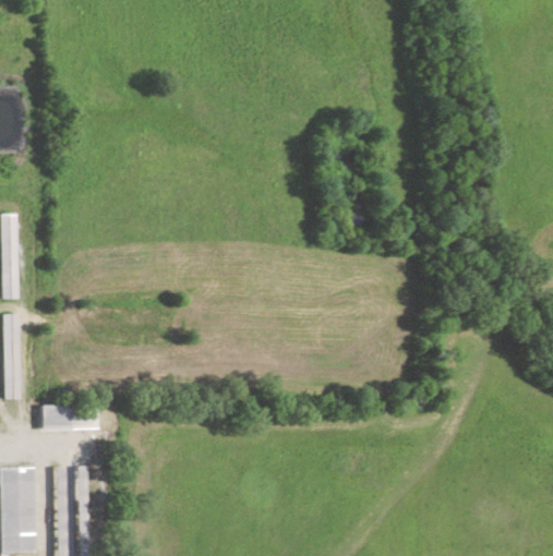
[(16,214),(1,214),(1,300),(17,299),(16,214)]
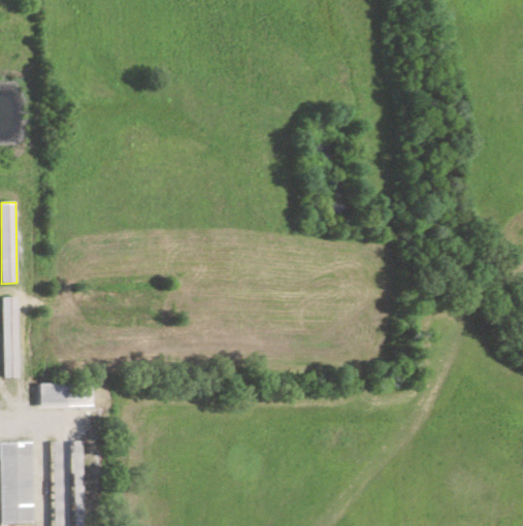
[(18,296),(3,296),(3,376),(18,376),(18,296)]
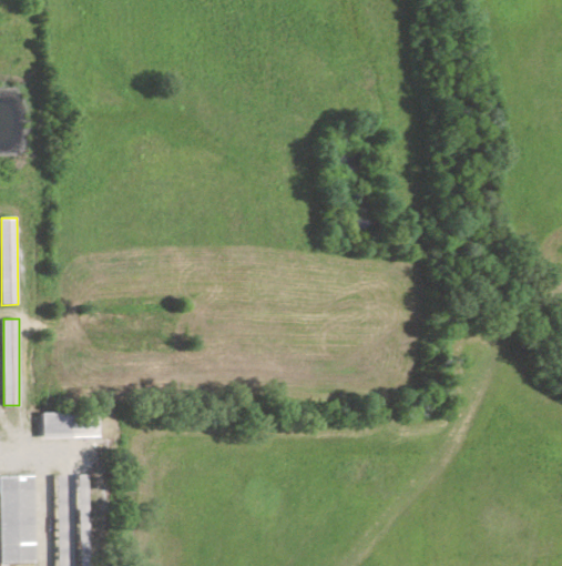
[(42,411),(42,436),(99,436),(99,411),(42,411)]
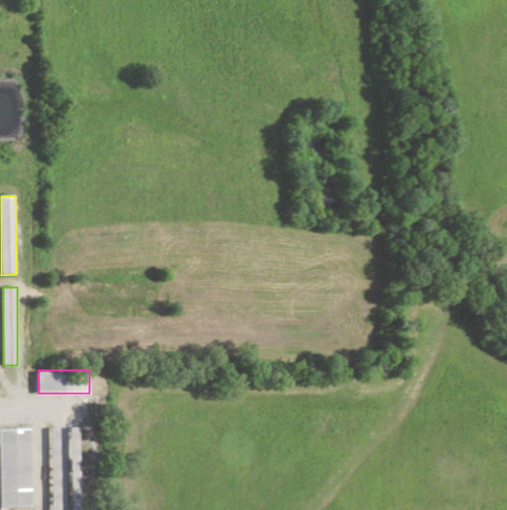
[(60,427),(52,427),(52,487),(60,487),(60,427)]
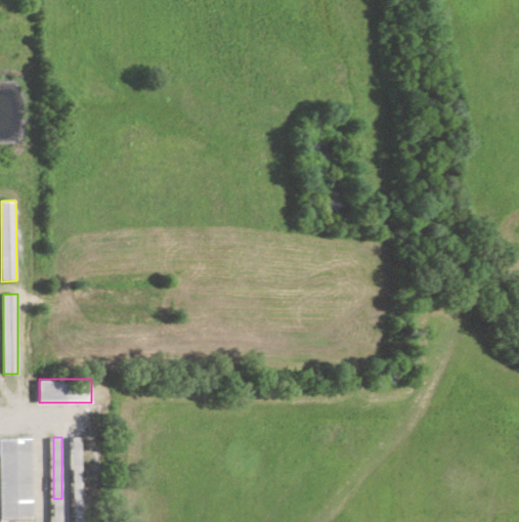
[(0,438),(0,448),(1,519),(33,519),(32,438),(0,438)]
